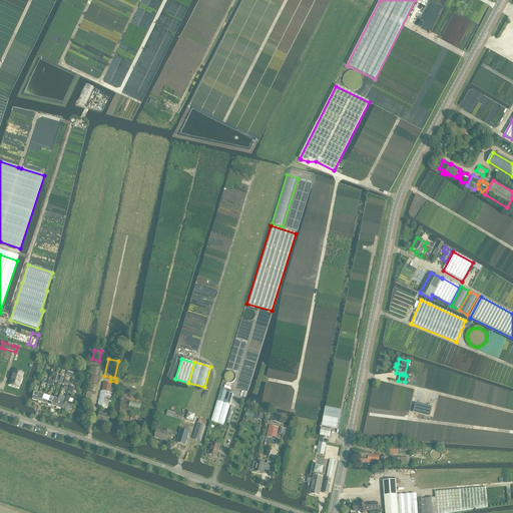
[(92,367),(90,375),(92,375),(97,376),(99,369),(92,367)]
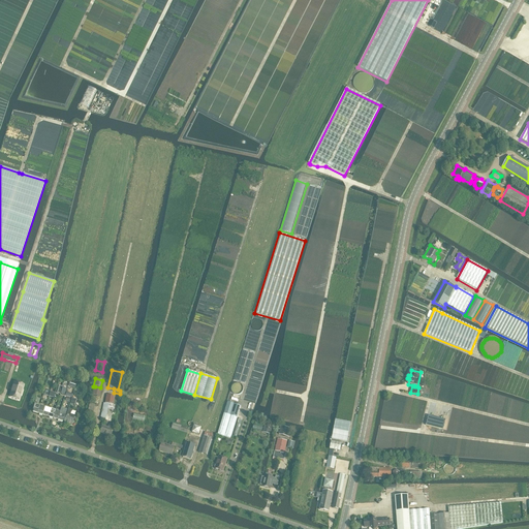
[(14,382),(10,397),(19,400),(20,394),(21,395),(22,391),(23,385),(14,382)]
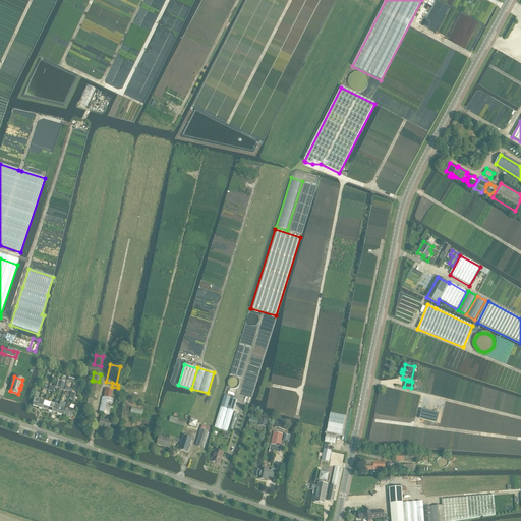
[(239,387),(239,385),(239,384),(239,383),(238,382),(237,381),(236,380),(235,380),(234,380),(232,380),(230,380),(229,381),(228,382),(228,383),(228,384),(228,385),(228,387),(228,389),(229,389),(231,391),(233,391),(234,391),(235,391),(237,390),(238,389),(239,388),(239,387)]
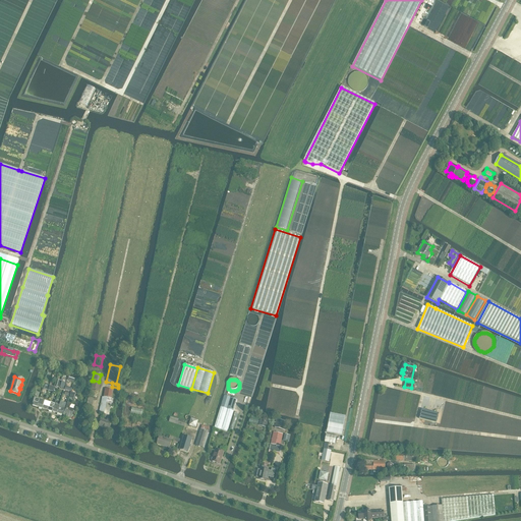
[(102,397),(98,413),(108,416),(110,409),(112,409),(113,404),(115,405),(116,400),(112,400),(113,391),(105,389),(103,398),(102,397)]
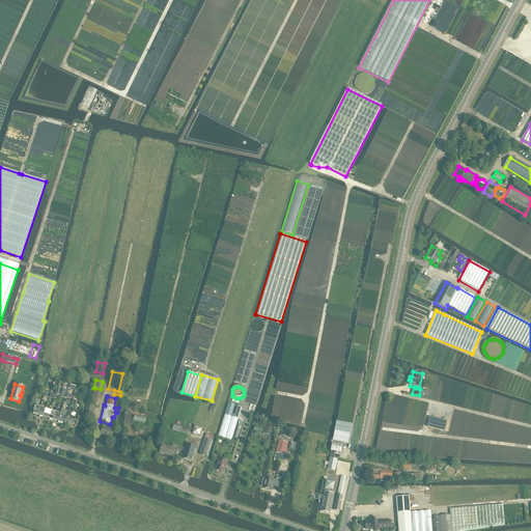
[(229,403),(219,437),(231,440),(242,408),(229,403)]
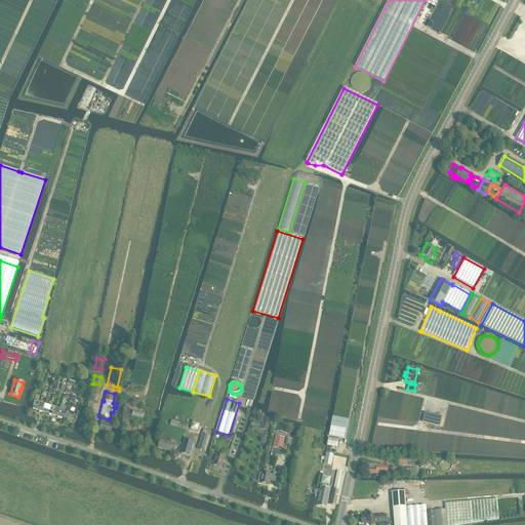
[(54,408),(52,415),(57,417),(61,406),(55,404),(54,408)]
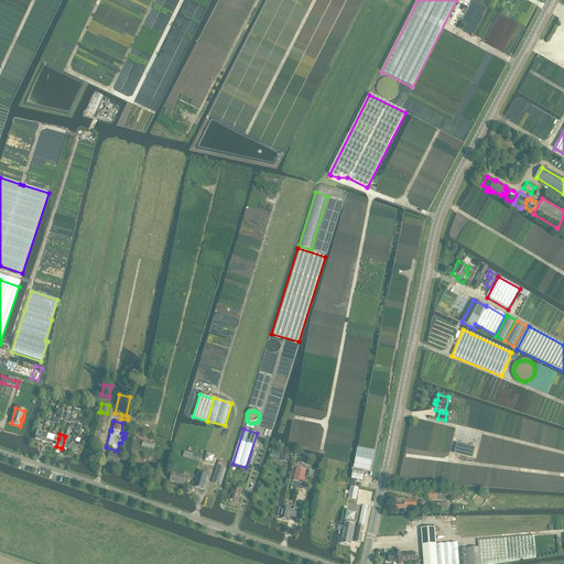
[(65,436),(62,448),(67,449),(71,438),(69,438),(69,437),(65,436)]
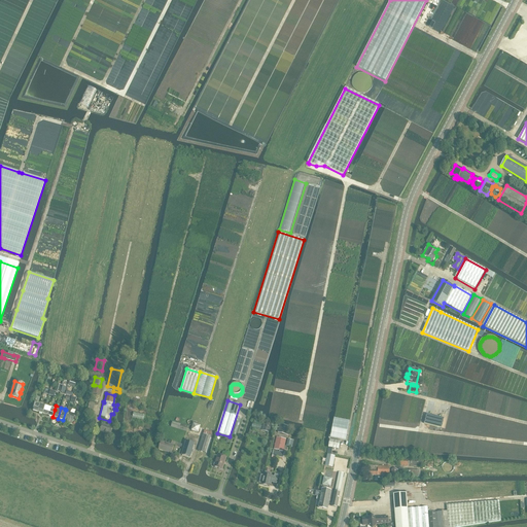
[(65,416),(64,421),(72,423),(73,418),(74,414),(75,411),(72,410),(70,408),(68,408),(66,412),(65,416)]
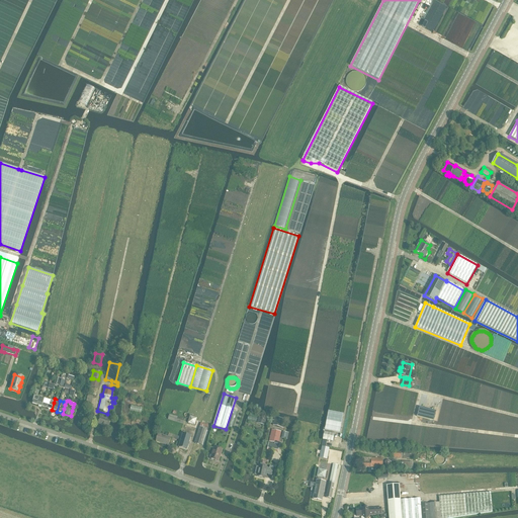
[(417,417),(434,421),(436,411),(419,407),(417,417)]
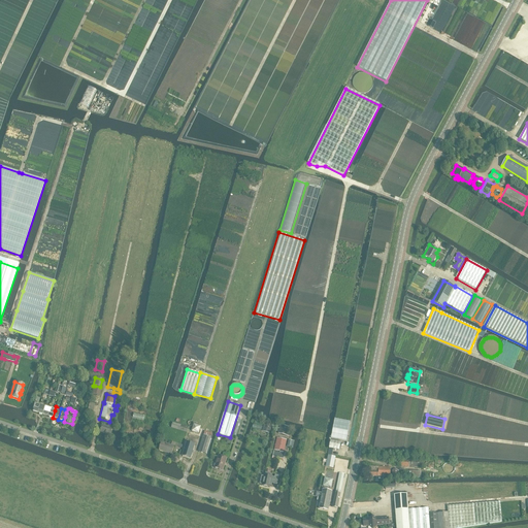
[(331,438),(332,438),(347,441),(351,422),(335,419),(331,438)]
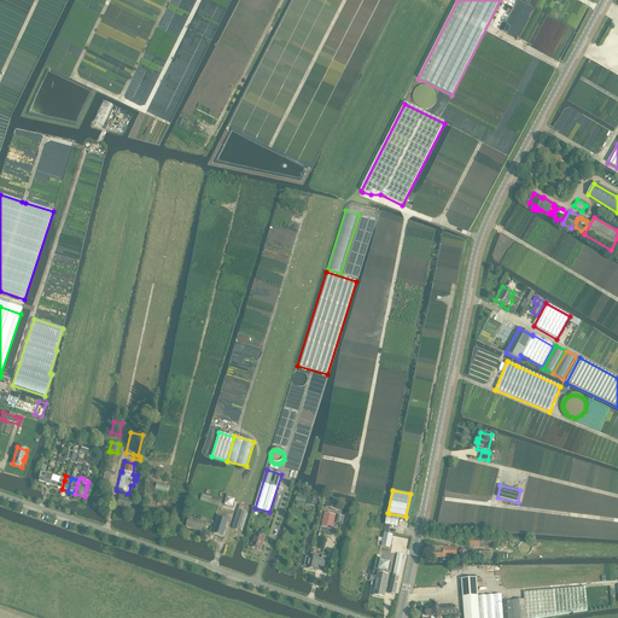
[(220,500),(203,495),(200,501),(219,506),(220,500)]
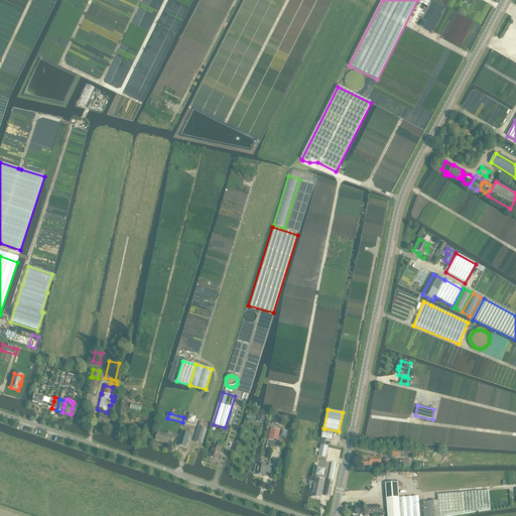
[(197,416),(189,414),(186,421),(195,423),(197,416)]
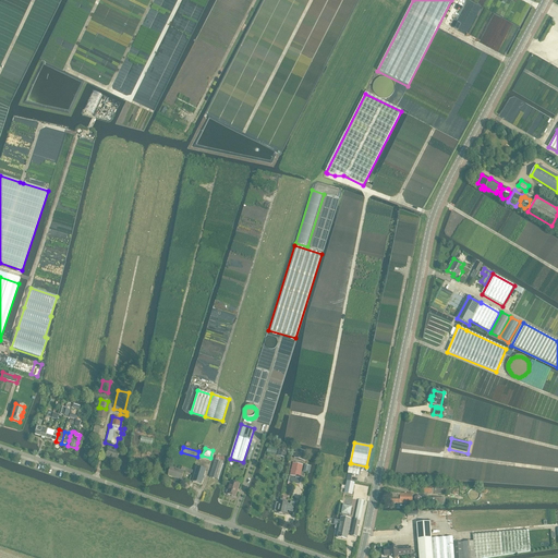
[(296,448),(294,459),(303,461),(305,450),(296,448)]
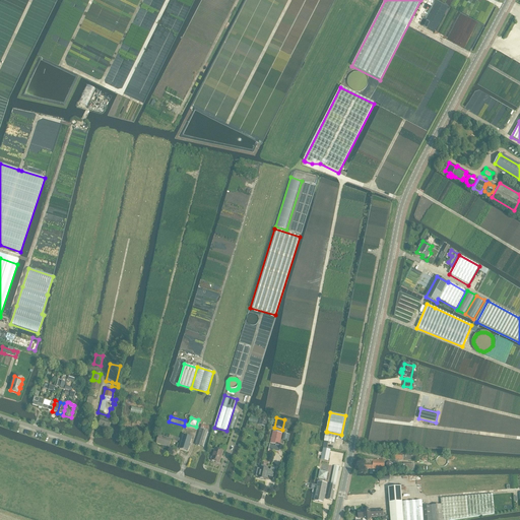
[(100,418),(98,426),(109,429),(111,421),(112,419),(107,418),(106,420),(100,418)]
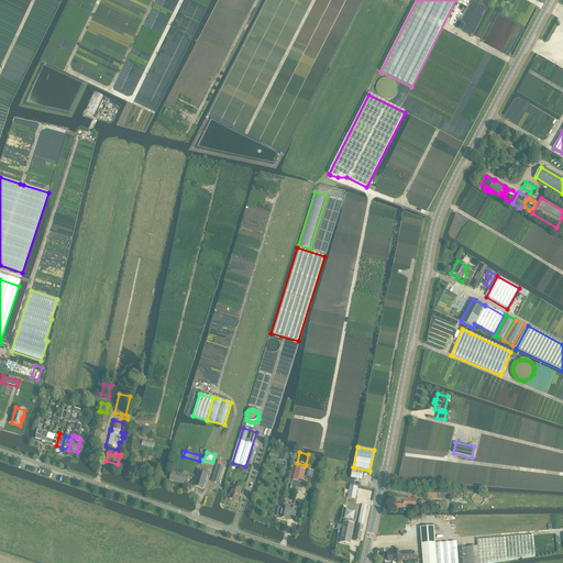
[(220,484),(225,467),(227,463),(218,460),(217,465),(211,482),(220,484)]
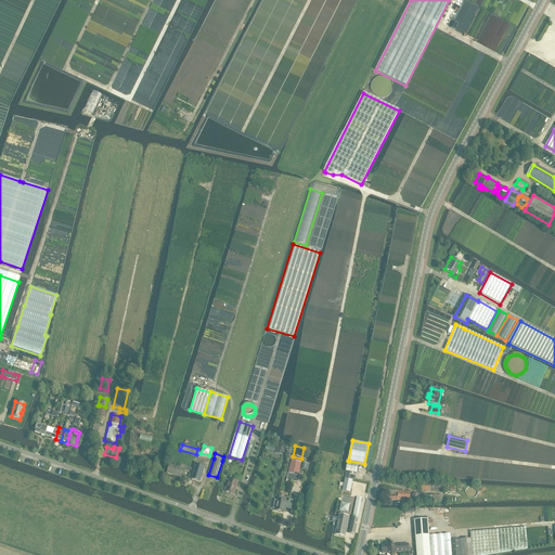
[(292,461),(288,474),(298,476),(301,463),(292,461)]
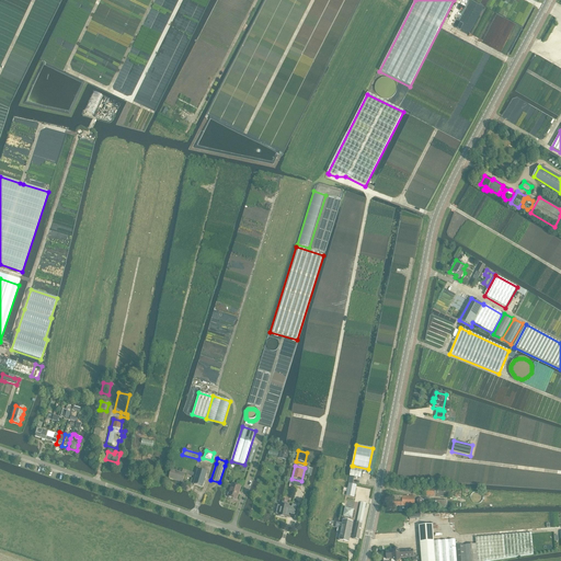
[(352,468),(350,476),(361,478),(362,470),(352,468)]
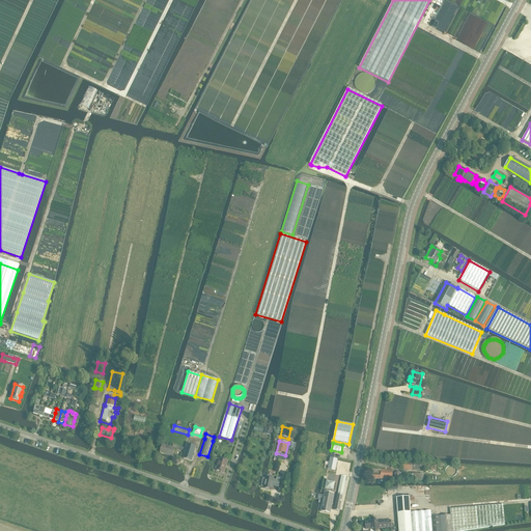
[(162,445),(160,453),(172,457),(175,449),(174,449),(175,448),(183,451),(184,448),(173,445),(172,448),(162,445)]
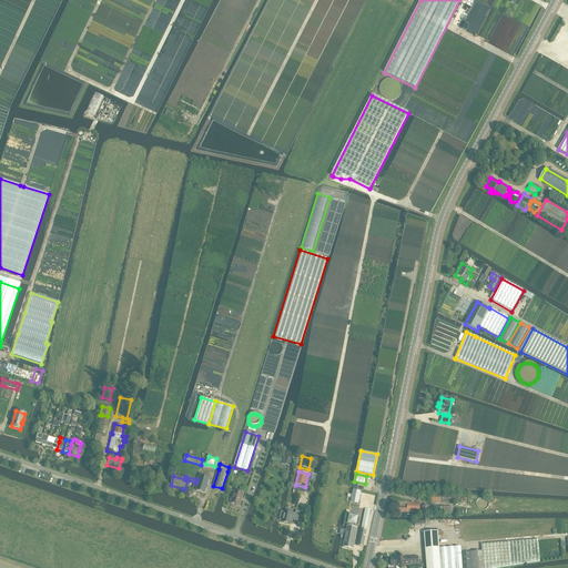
[(201,476),(196,490),(205,494),(210,479),(201,476)]
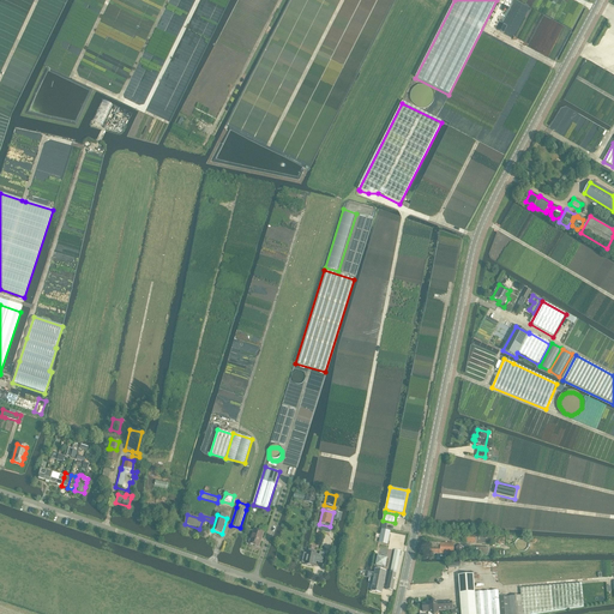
[(263,534),(253,530),(250,543),(259,547),(263,534)]
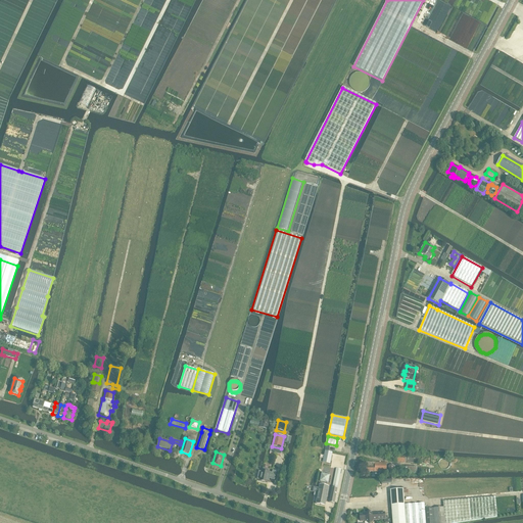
[(325,452),(323,463),(330,464),(332,453),(325,452)]
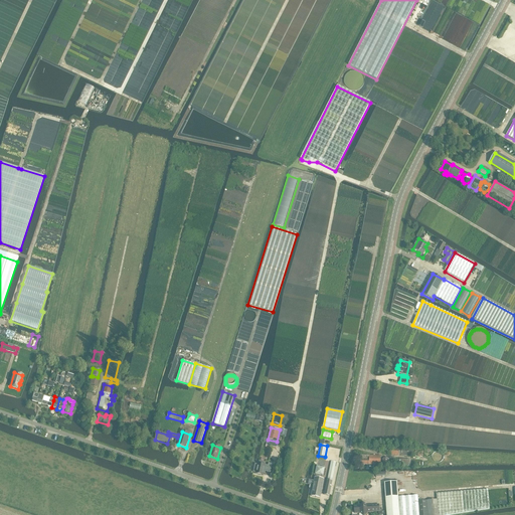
[(411,448),(399,448),(399,449),(389,448),(389,446),(376,446),(376,449),(379,449),(379,452),(389,453),(389,455),(398,456),(398,455),(410,456),(411,448)]
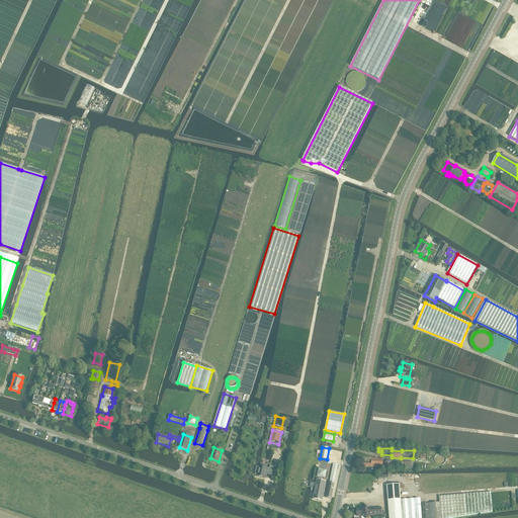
[(362,462),(362,467),(368,467),(368,471),(371,472),(371,471),(371,467),(382,467),(382,458),(363,458),(362,458),(362,459),(362,460),(362,461),(362,462)]
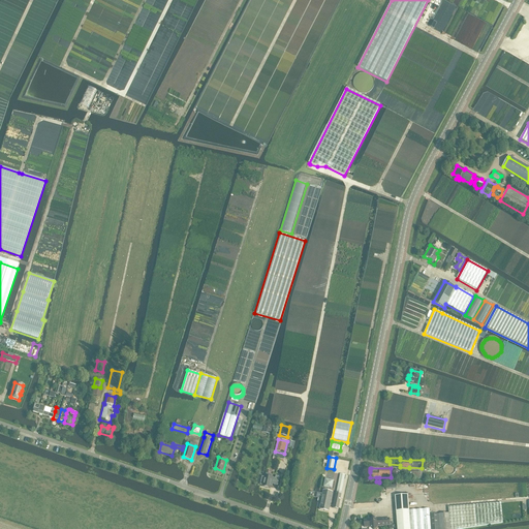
[(262,477),(261,481),(263,483),(262,487),(271,489),(272,484),(274,485),(278,486),(279,477),(276,476),(276,478),(273,478),(271,477),(271,475),(267,474),(266,476),(265,476),(265,477),(262,477)]
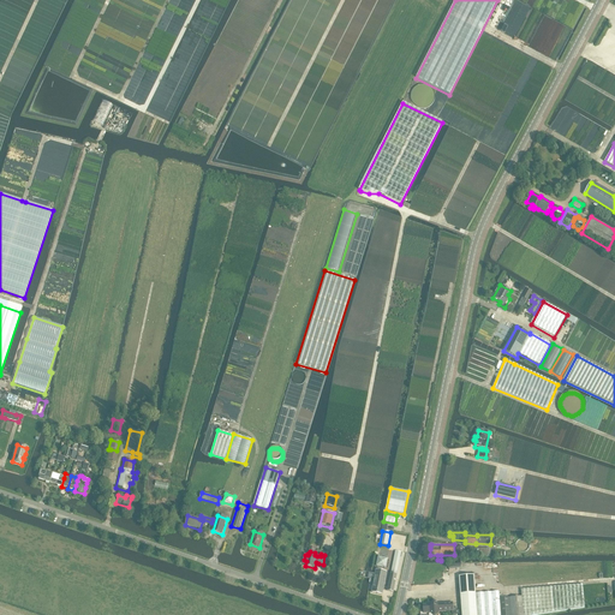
[(376,567),(386,569),(388,559),(378,556),(376,567)]
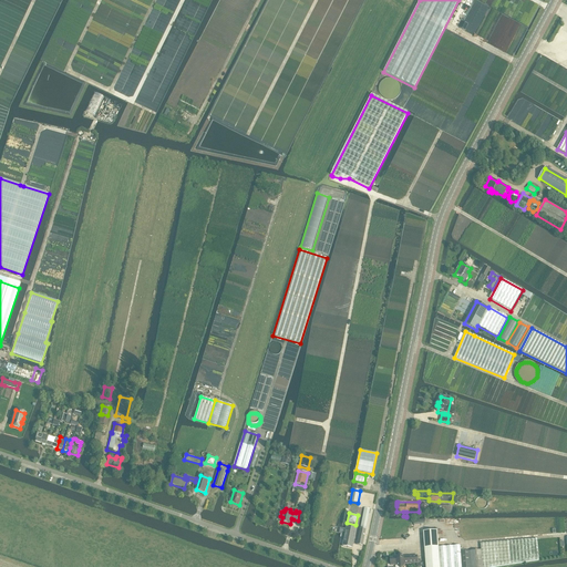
[(341,534),(340,537),(344,538),(342,546),(352,548),(357,527),(347,526),(344,535),(341,534)]
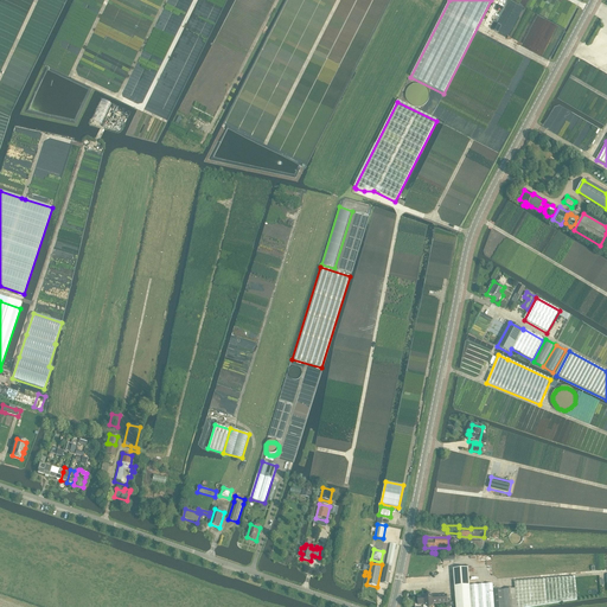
[(455,606),(516,606),(515,589),(493,590),(492,583),(470,586),(468,568),(453,569),(455,602),(455,606)]
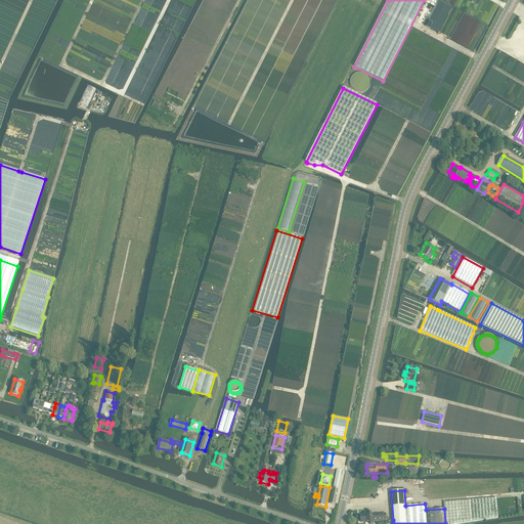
[(496,498),(444,503),(444,509),(445,523),(461,523),(498,519),(496,498)]
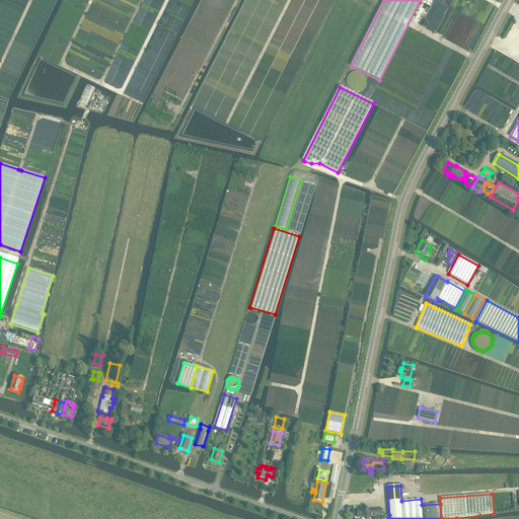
[(358,517),(363,517),(365,518),(367,518),(370,516),(382,515),(382,509),(370,510),(366,506),(362,510),(357,511),(358,517)]
